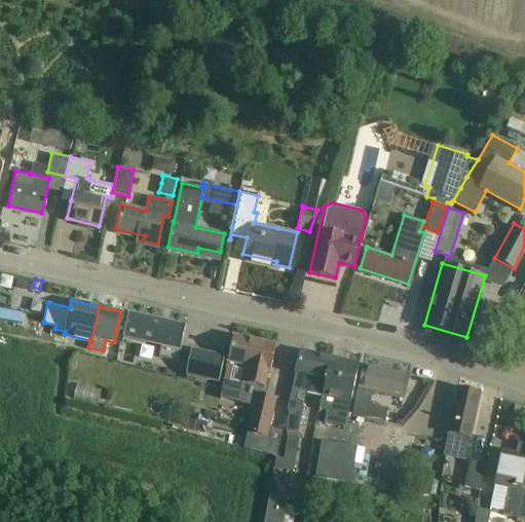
[(27,309),(26,324),(38,326),(40,311),(27,309)]
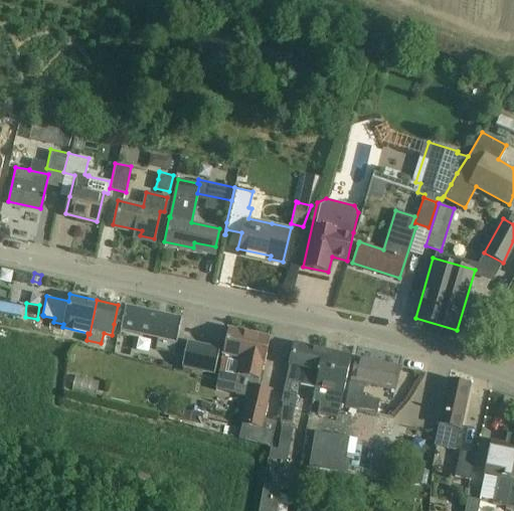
[(125,306),(121,326),(120,328),(158,336),(155,347),(173,351),(180,318),(125,306)]
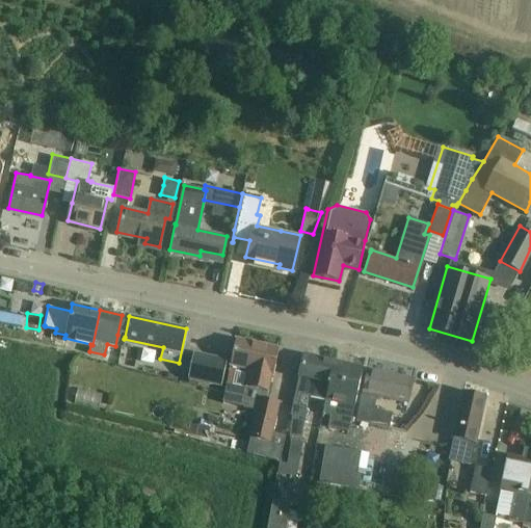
[(64,338),(65,335),(55,333),(56,328),(45,326),(42,340),(63,344),(64,338)]
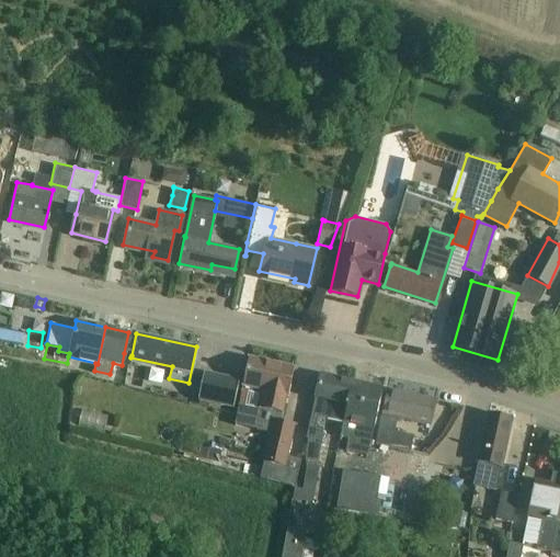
[(248,356),(243,378),(233,422),(269,430),(262,461),(263,461),(263,463),(227,455),(226,462),(227,462),(226,467),(260,475),(260,476),(295,484),(300,457),(286,455),(294,422),(280,419),(281,412),(285,394),(287,395),(293,366),(248,356)]
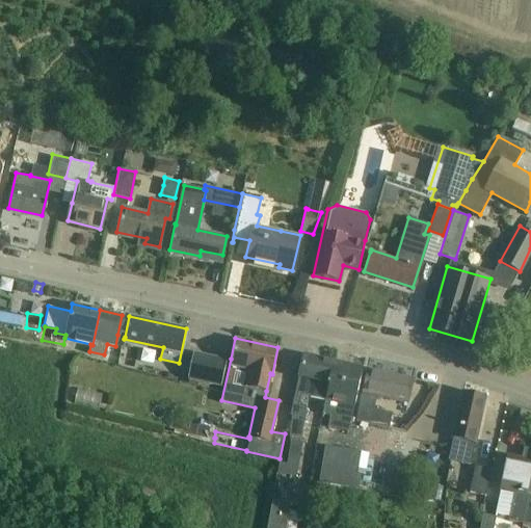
[(193,351),(187,378),(220,385),(226,358),(193,351)]
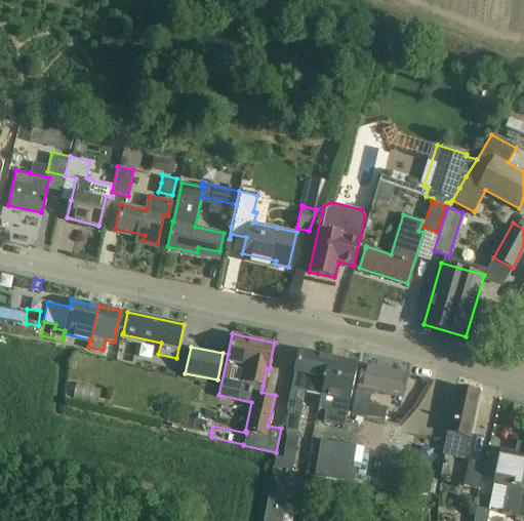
[(321,394),(329,356),(298,349),(294,369),(286,408),(288,408),(284,429),(296,431),(303,400),(295,398),(297,389),(321,394)]
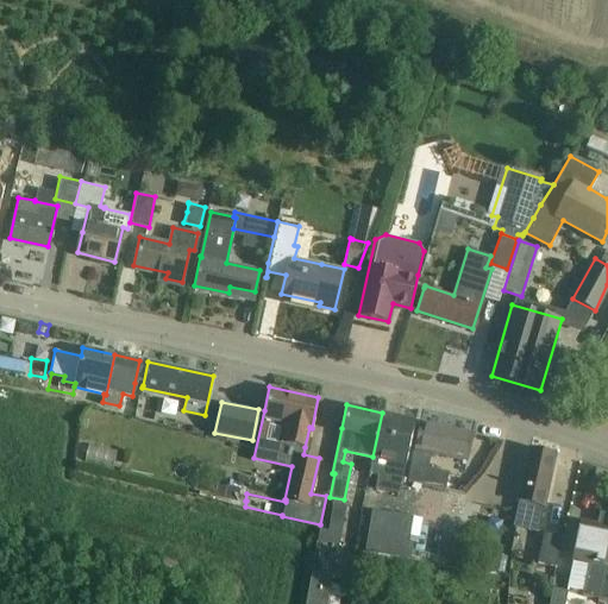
[(381,488),(396,416),(382,413),(373,457),(370,472),(378,473),(376,486),(381,488)]
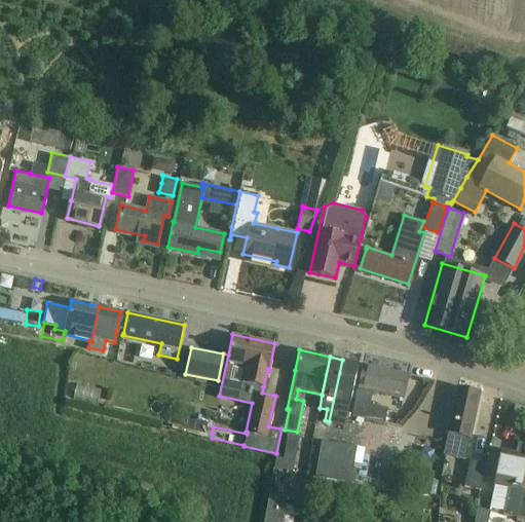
[(342,360),(329,421),(344,424),(349,400),(350,400),(353,383),(358,363),(342,360)]
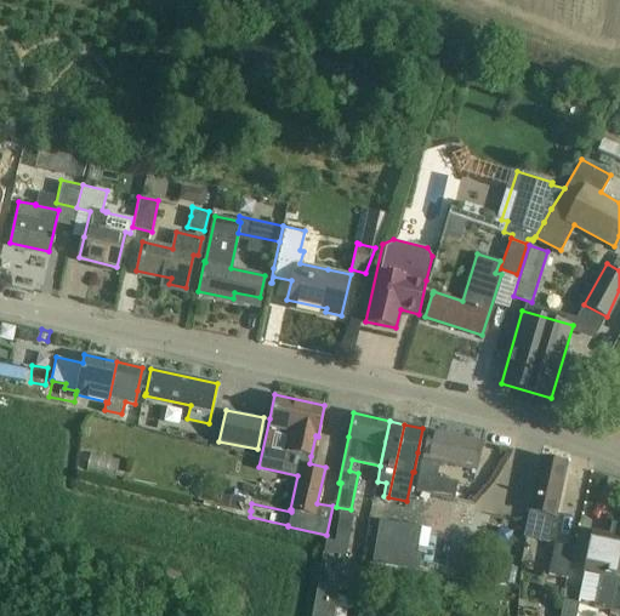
[(427,429),(422,454),(422,455),(476,467),(481,441),(427,429)]
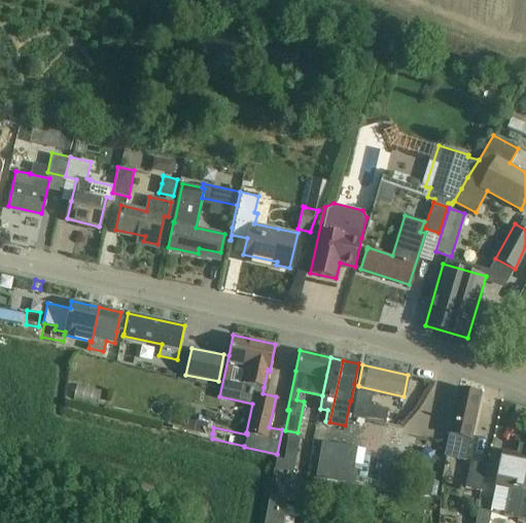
[(75,391),(98,392),(99,367),(77,365),(75,391)]
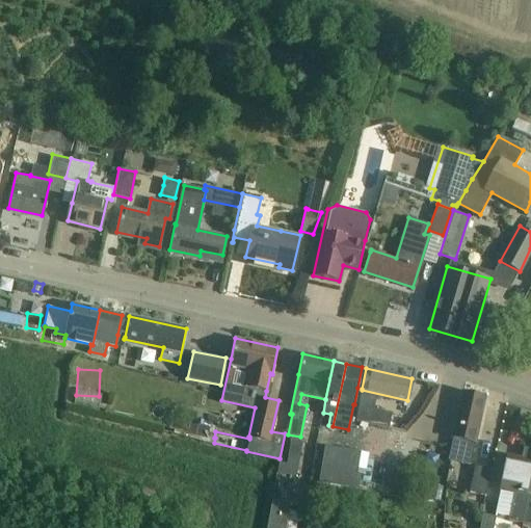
[(462,391),(457,411),(447,457),(469,463),(479,416),(484,396),(462,391)]
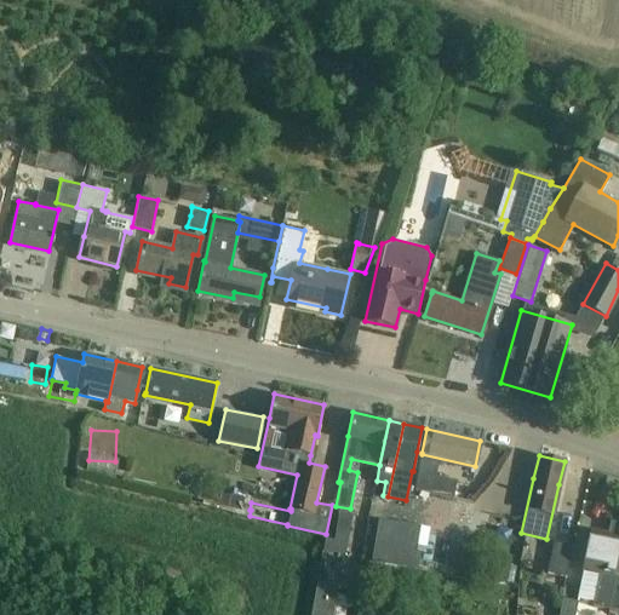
[(418,471),(414,488),(453,496),(457,478),(418,471)]
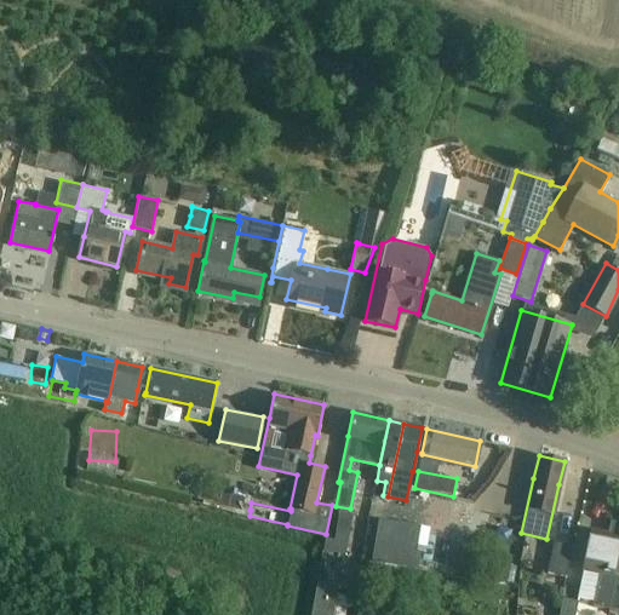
[(389,545),(393,519),(378,517),(371,561),(389,563),(391,545),(389,545)]
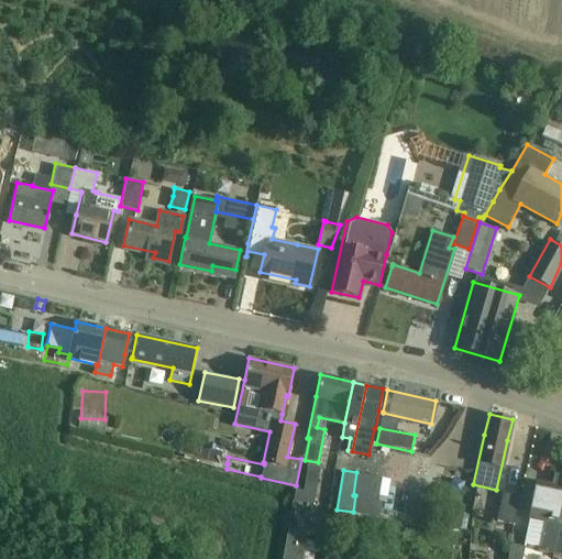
[(222,471),(220,480),(254,490),(256,482),(222,471)]
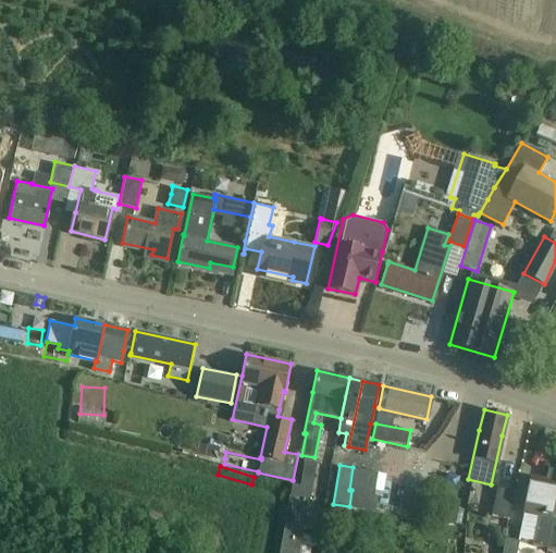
[(351,490),(349,506),(375,511),(382,472),(353,467),(349,490),(351,490)]
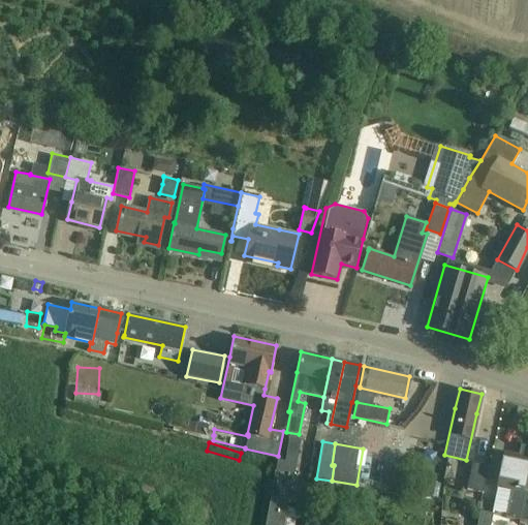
[(519,519),(527,474),(527,444),(520,443),(517,459),(502,456),(497,486),(510,489),(505,516),(519,519)]
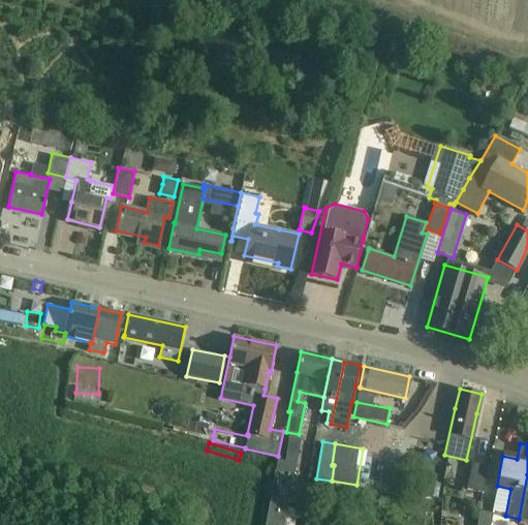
[(472,461),(466,487),(482,490),(488,464),(472,461)]
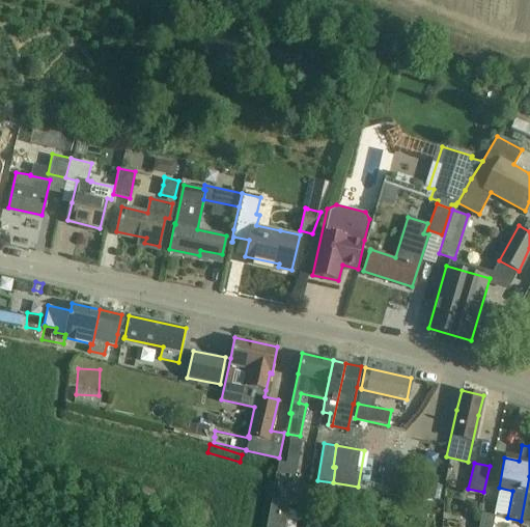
[(395,470),(392,488),(401,490),(405,471),(395,470)]
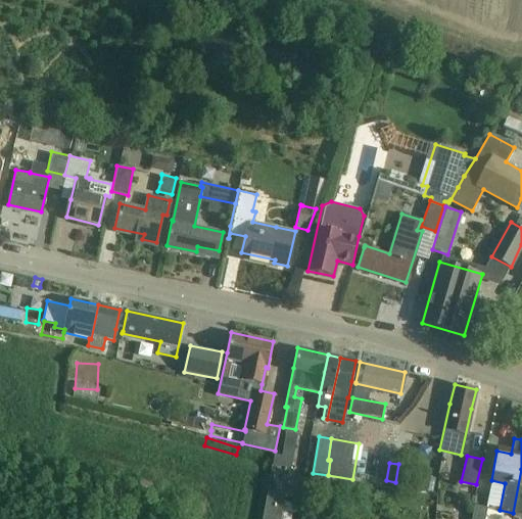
[(521,469),(513,513),(521,514),(521,469)]
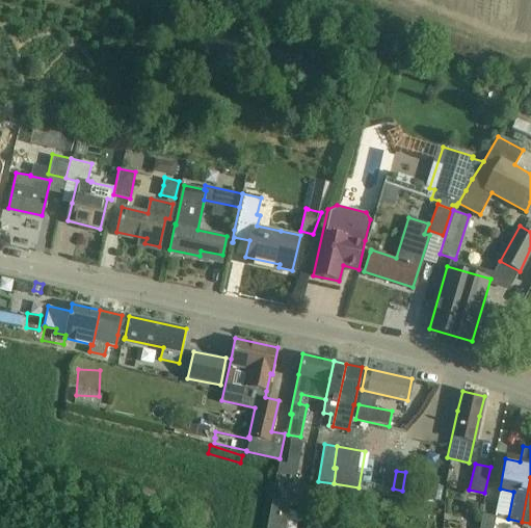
[(266,527),(284,527),(289,501),(272,498),(266,527)]
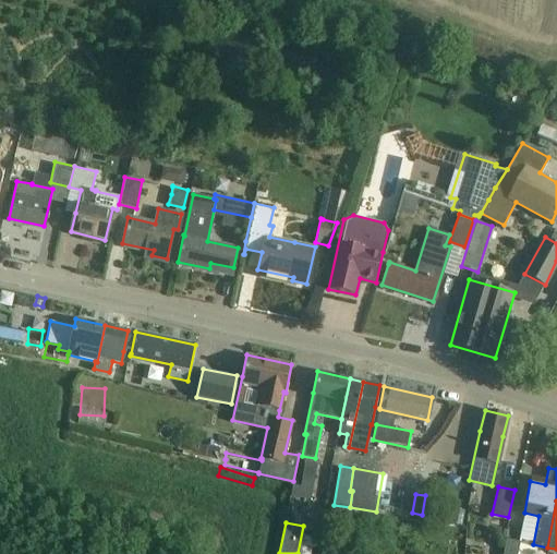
[(506,538),(503,553),(516,553),(519,540),(506,538)]
